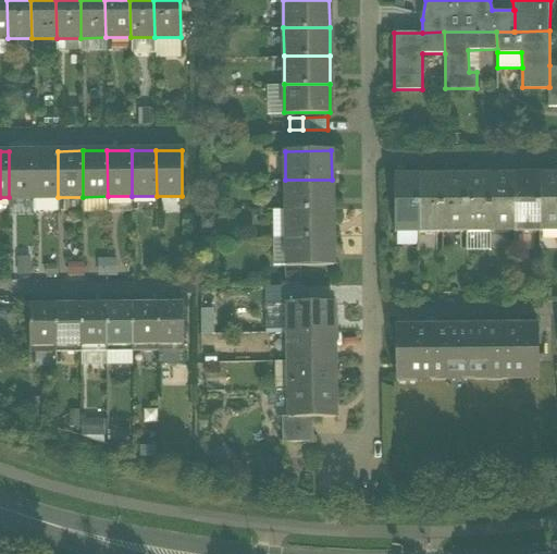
[(9,197),(34,197),(33,151),(9,151),(9,197)]
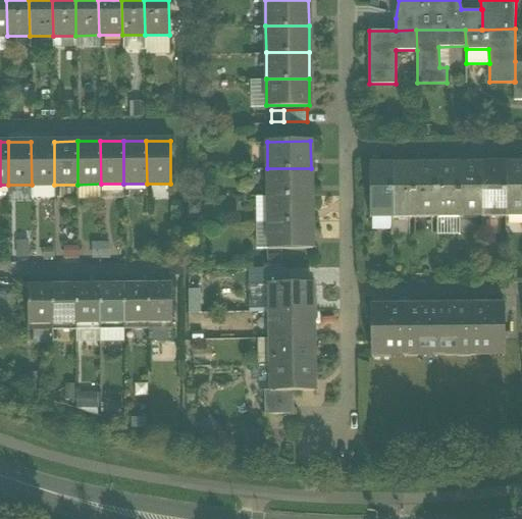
[(32,185),(54,185),(54,142),(31,142),(32,185)]
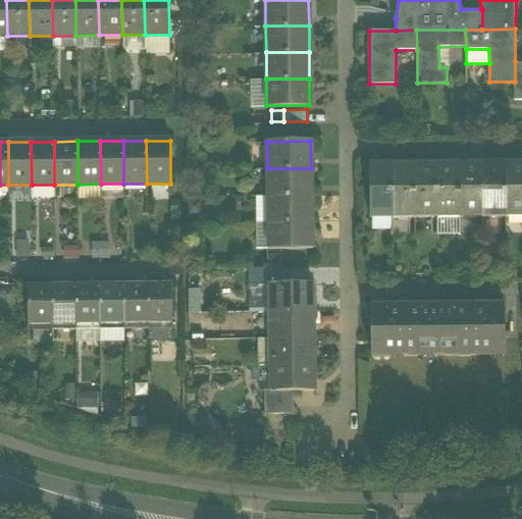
[(521,160),(506,161),(506,216),(521,215),(521,160)]
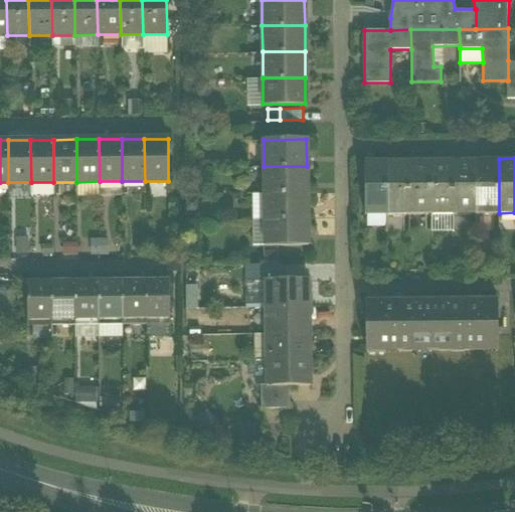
[(364,213),(387,213),(386,159),(364,159),(364,213)]
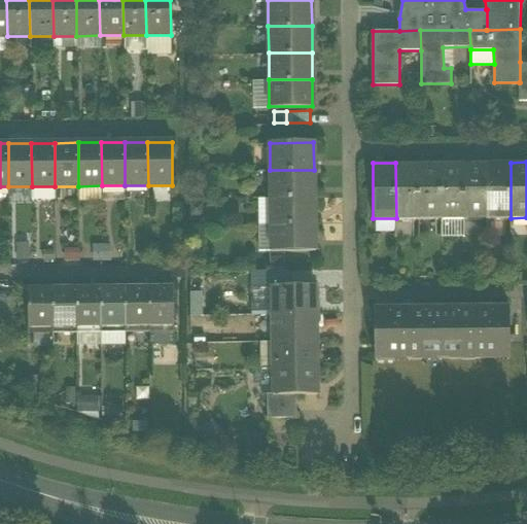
[(419,163),(395,163),(396,218),(419,218),(419,163)]
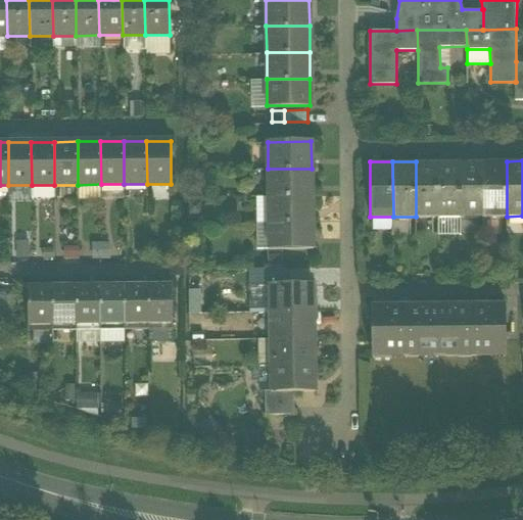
[(438,161),(416,161),(416,217),(438,217),(461,217),(461,161),(438,161)]
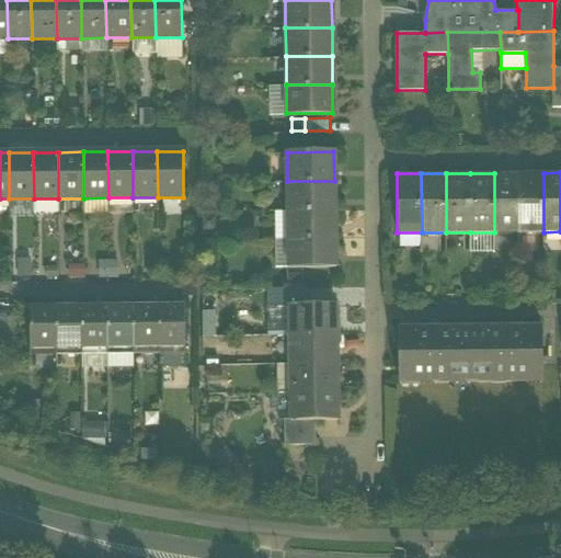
[(518,173),(494,173),(494,232),(518,232),(518,173)]
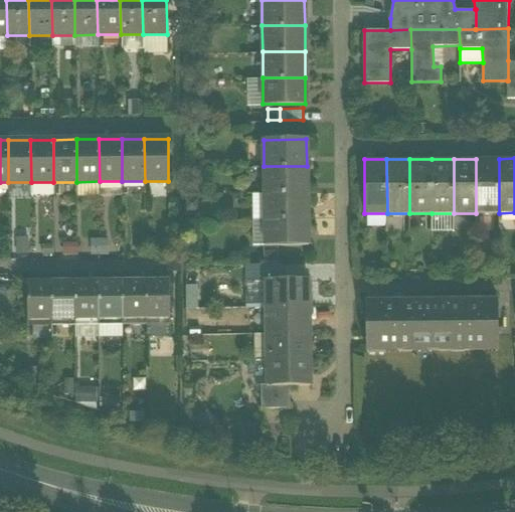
[(499,159),(476,159),(476,213),(499,213),(499,159)]
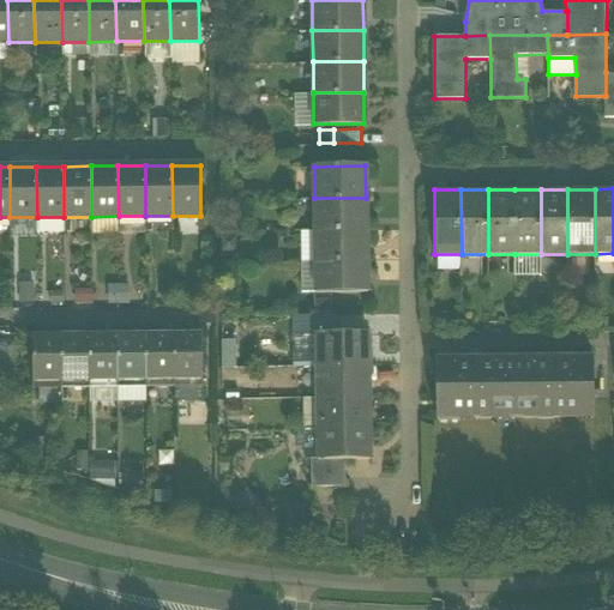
[(366,228),(366,198),(314,198),(314,229),(366,228)]
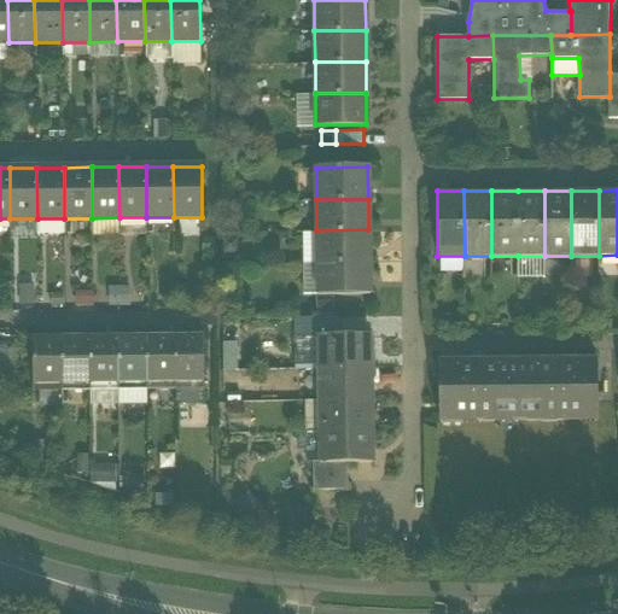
[(38,233),(64,233),(64,218),(38,218),(38,233)]
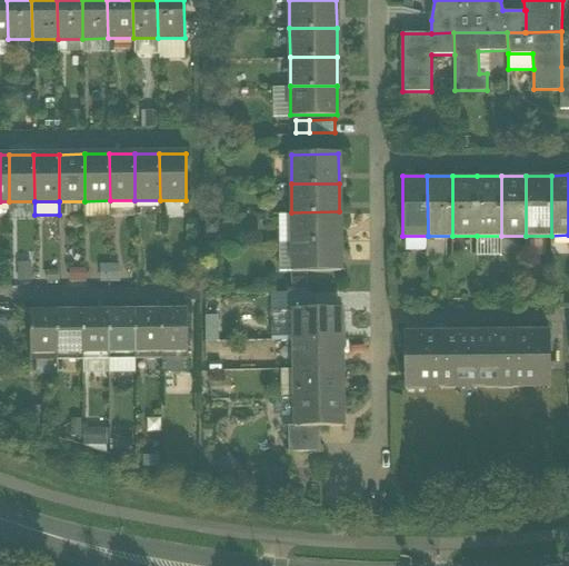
[(339,241),(339,211),(291,212),(292,241),(339,241)]
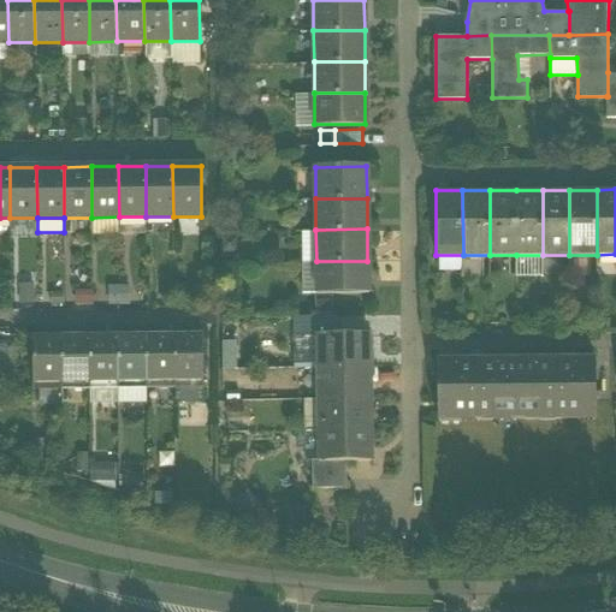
[(367,293),(367,261),(317,261),(317,293),(367,293)]
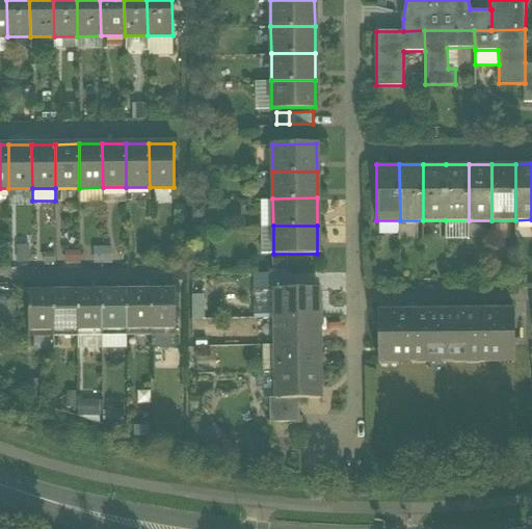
[(176,288),(150,289),(151,329),(151,335),(152,347),(176,347),(176,288)]
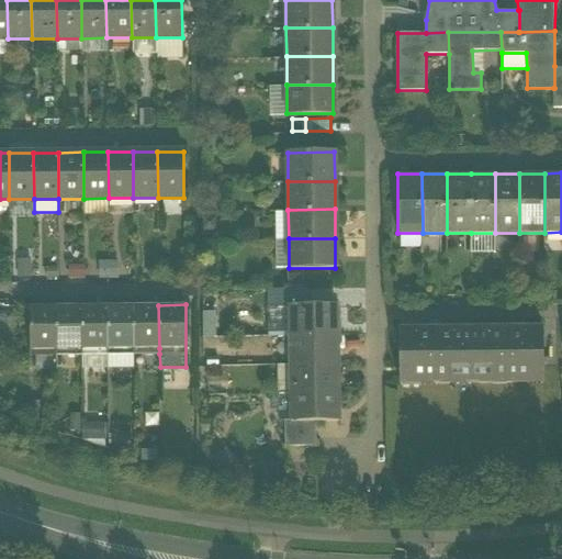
[(289,304),(289,334),(336,334),(336,304),(289,304)]
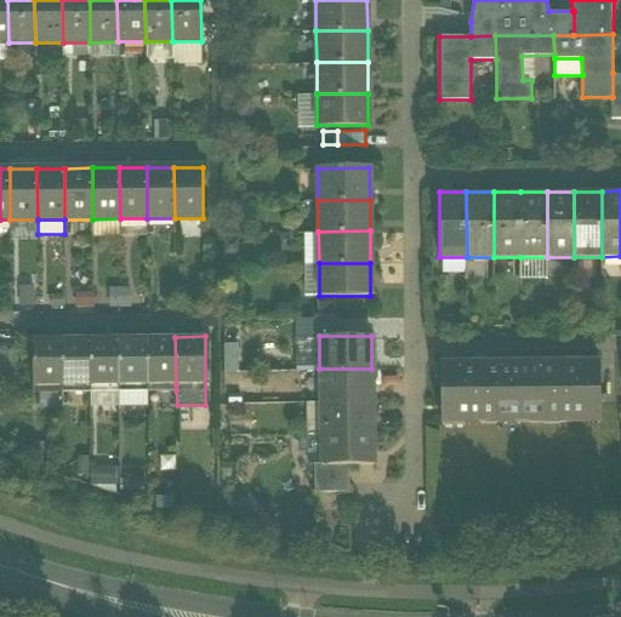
[(62,384),(90,384),(90,337),(62,338),(62,384)]
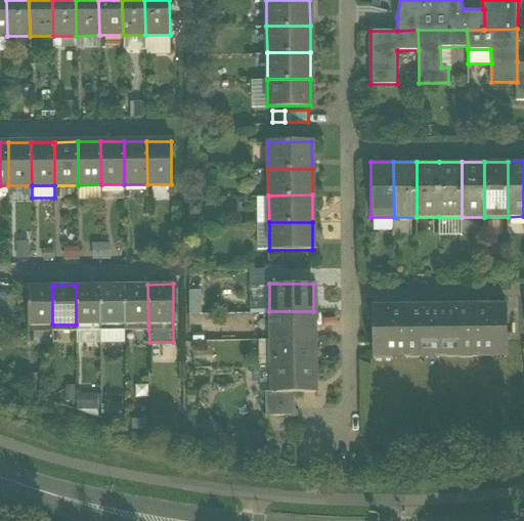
[(76,324),(100,324),(99,285),(76,285),(76,324)]
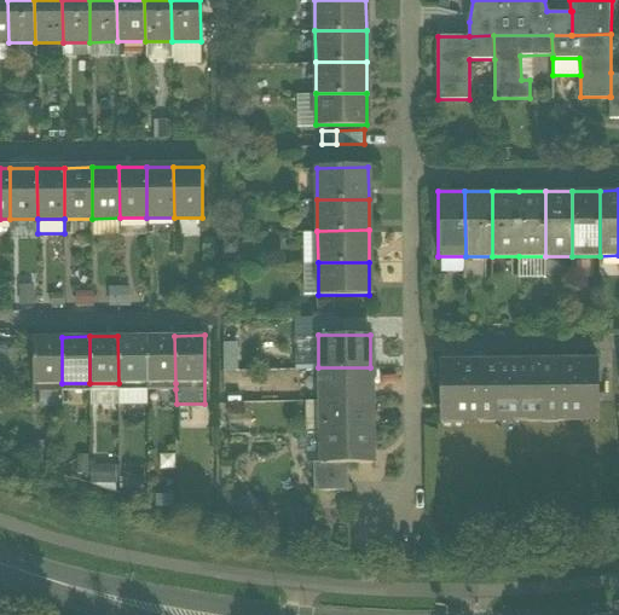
[(119,383),(146,383),(146,336),(117,336),(119,383)]
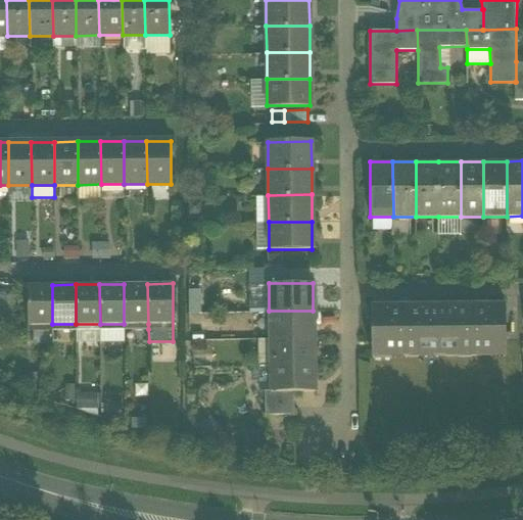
[(147,284),(124,284),(124,324),(148,324),(147,284)]
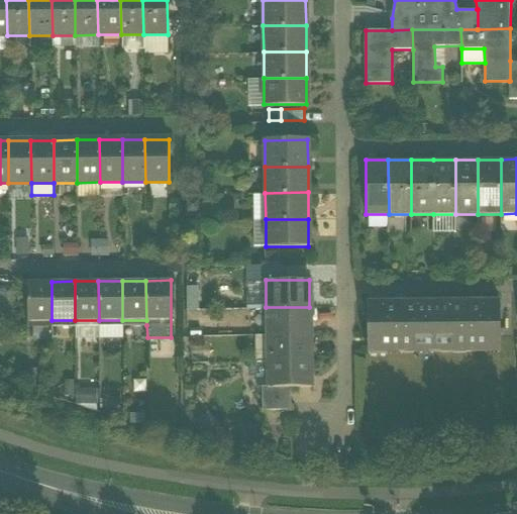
[(27,321),(52,320),(52,282),(26,282),(27,321)]
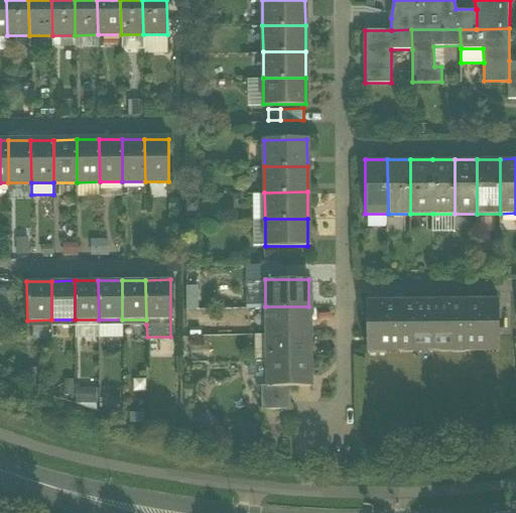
[(420,344),(431,344),(431,301),(365,302),(366,350),(387,350),(387,345),(398,345),(398,350),(420,350),(420,344)]
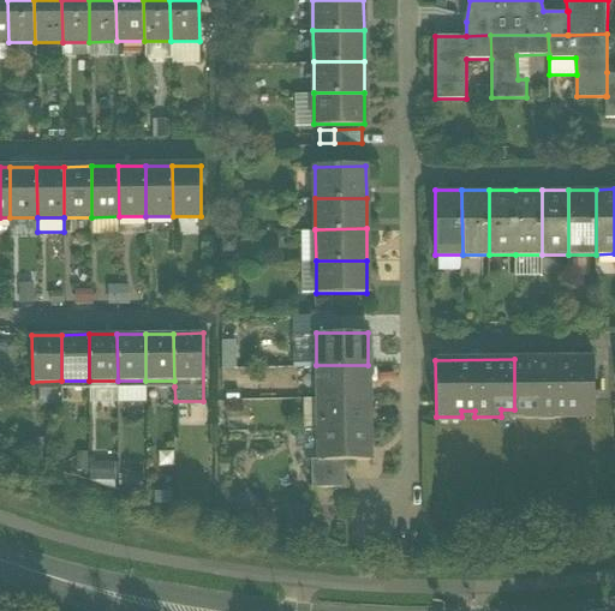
[(593,359),(514,359),(514,409),(514,417),(541,417),(541,409),(555,409),(555,415),(579,415),(579,409),(592,409),(592,415),(595,415),(593,359)]
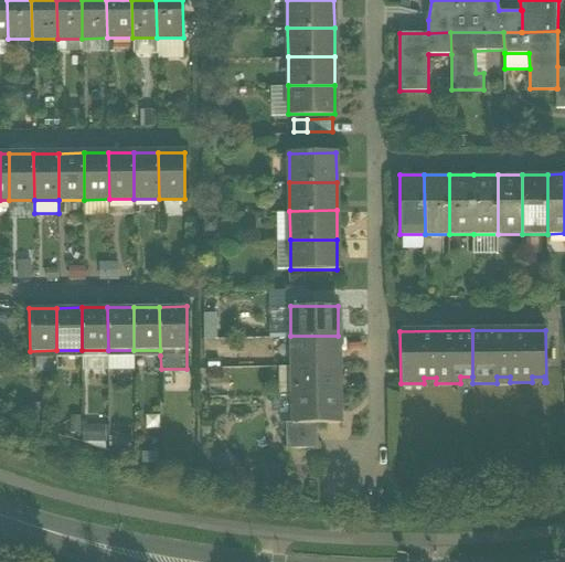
[(338,364),(338,336),(290,336),(290,364),(338,364)]
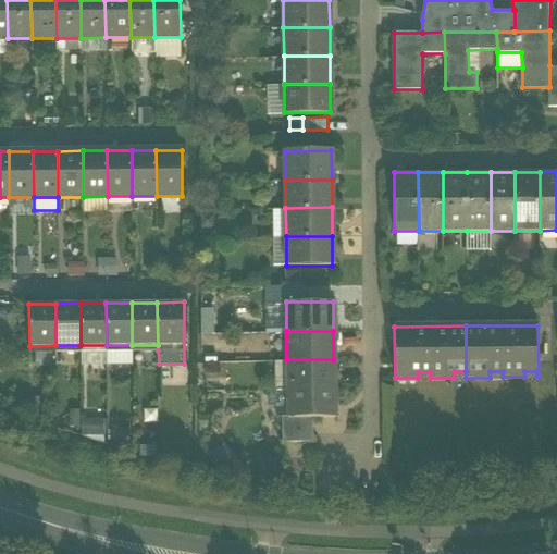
[(333,388),(333,359),(286,359),(286,388),(333,388)]
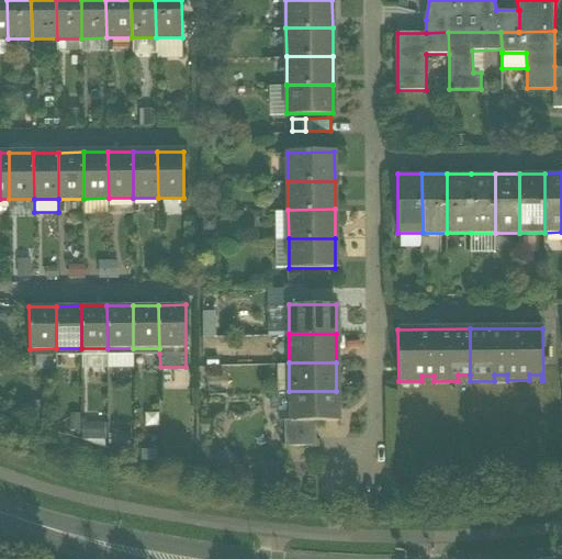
[(337,420),(336,391),(289,391),(290,418),(290,421),(314,421),(337,420)]
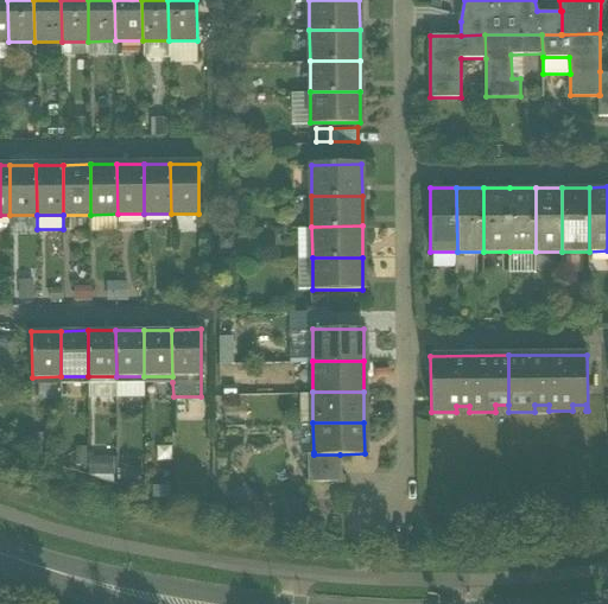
[(306,481),(340,481),(340,455),(314,455),(314,452),(306,452),(306,481)]
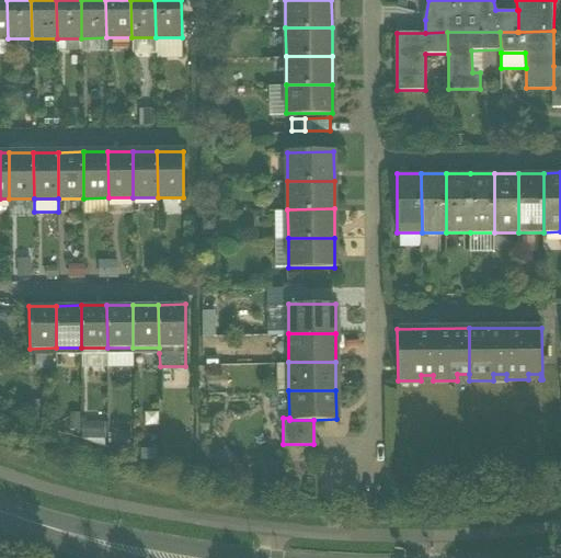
[(81,439),(104,439),(104,419),(81,419),(81,439)]
